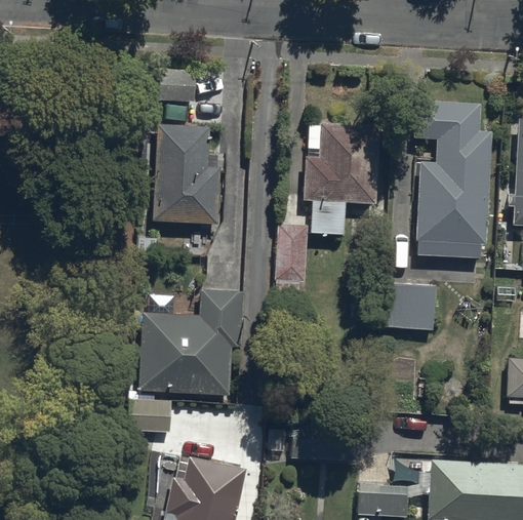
[(195,72),(146,70),(145,103),(194,104),(195,72)]
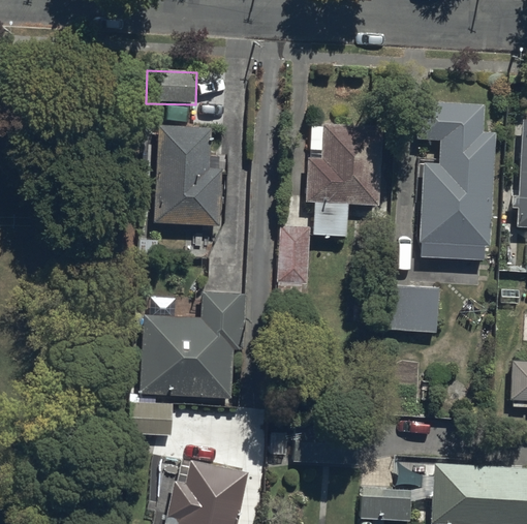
[(489,244),(493,131),(479,131),(481,102),(411,99),(410,137),(439,140),(438,163),(423,163),(420,257),(485,259),(485,244),(489,244)]
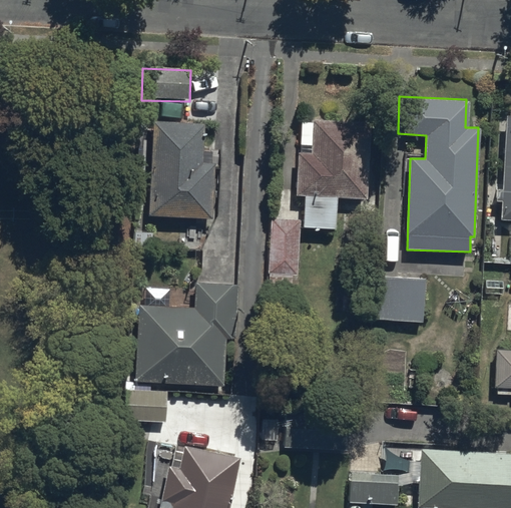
[(510,112),(503,113),(501,221),(510,220),(510,112)]
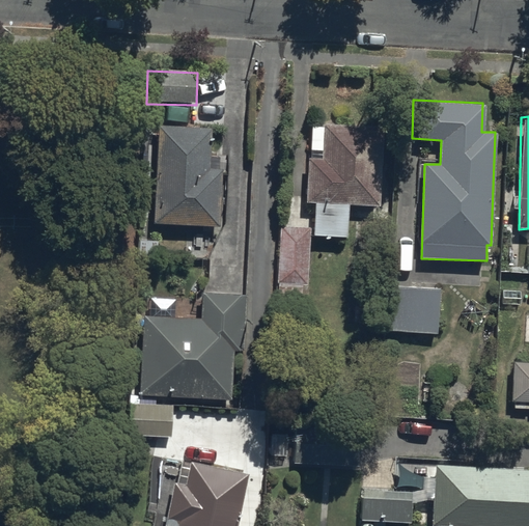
[(211,128),(156,125),(150,223),(220,226),(223,167),(221,167),(221,158),(209,157),(211,128)]
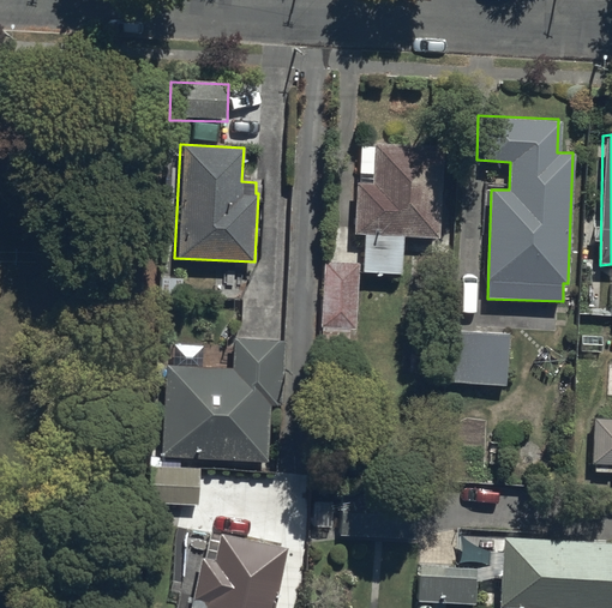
[(364,154),(359,240),(443,245),(447,157),(364,154)]
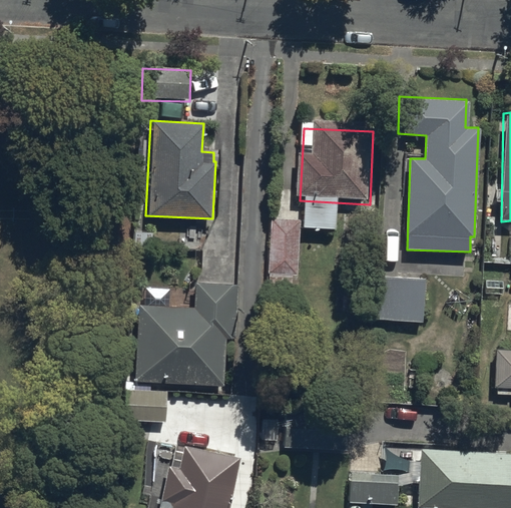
[(299,217),(271,216),(268,289),(291,289),(291,276),(297,277),(299,217)]
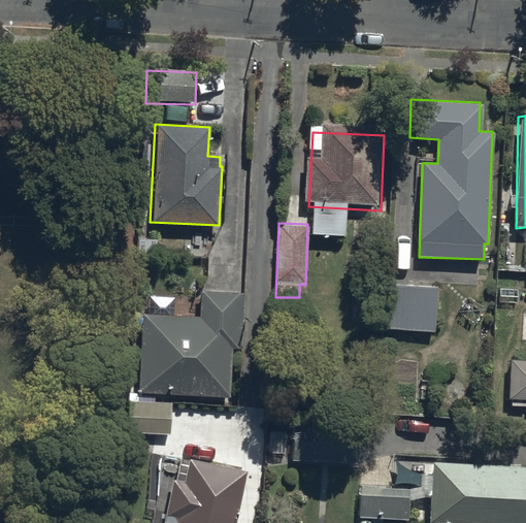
[(384,285),(382,330),(434,332),(436,287),(384,285)]
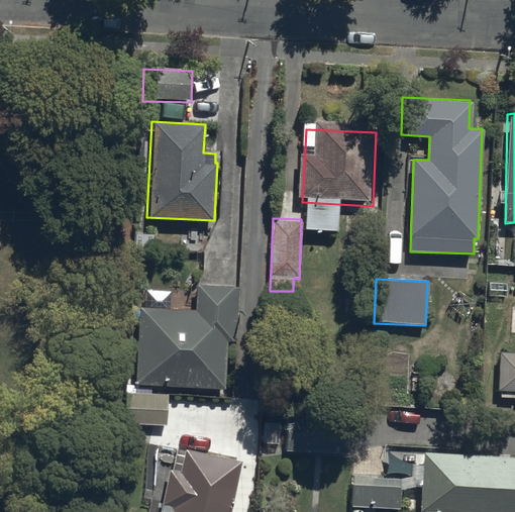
[(136,308),(132,384),(226,389),(229,342),(237,342),(240,290),(197,288),(195,311),(136,308)]
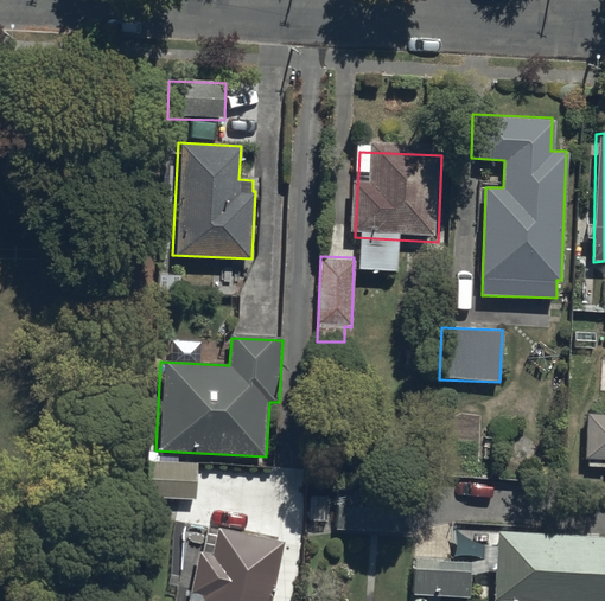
[(604,415),(588,415),(587,460),(604,459),(604,415)]
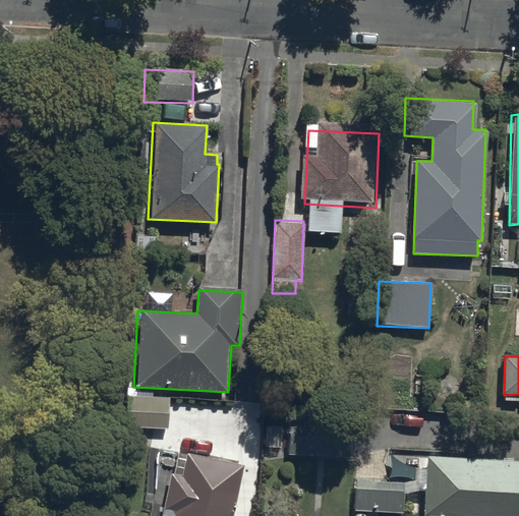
[(119,398),(118,426),(169,428),(170,400),(119,398)]
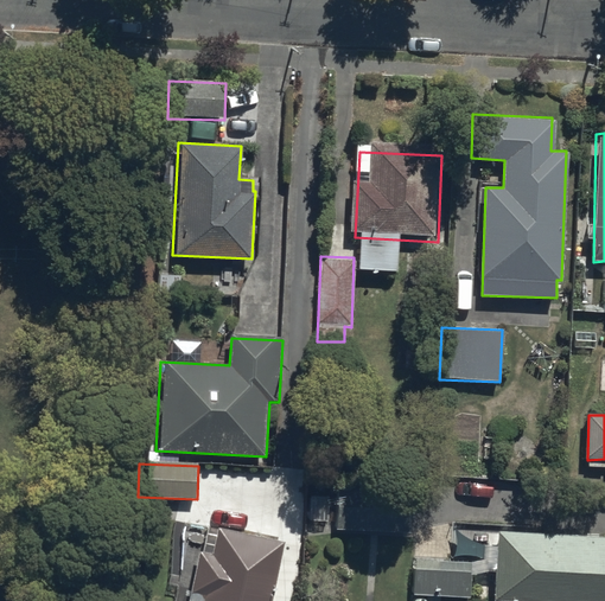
[(311,526),(336,528),(336,532),(409,536),(412,488),(337,486),(337,499),(313,498),(311,526)]
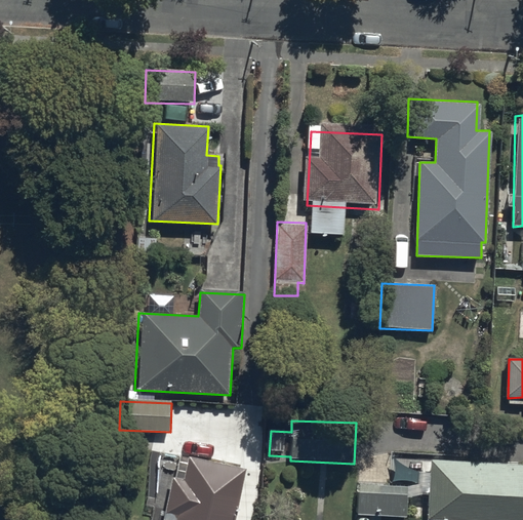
[(234,519),(246,470),(176,454),(161,519),(234,519)]
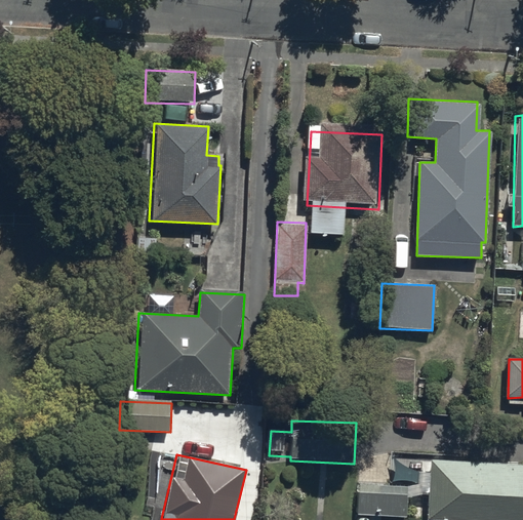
[(522,469),(429,465),(426,519),(522,519),(522,469)]
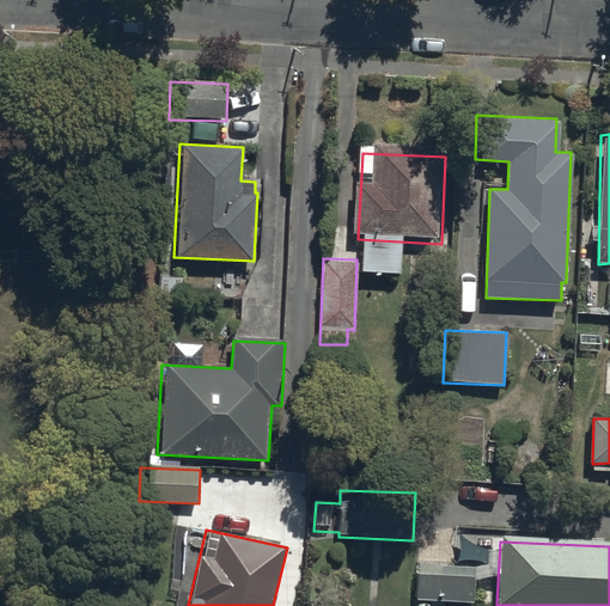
[(474,564),(415,563),(415,600),(473,601),(474,564)]
